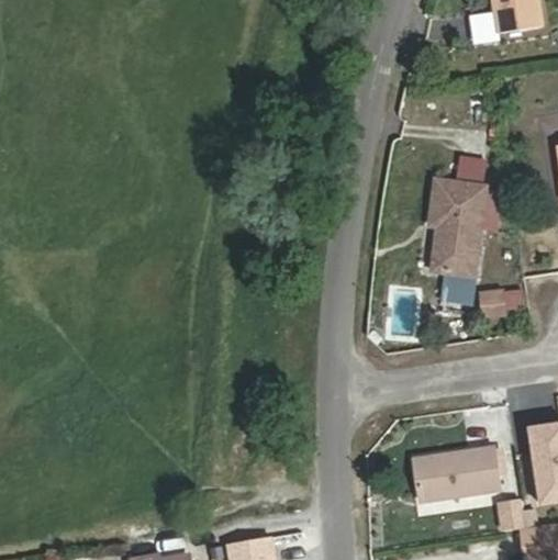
[(492,0),(498,31),(539,24),(535,0),(492,0)]
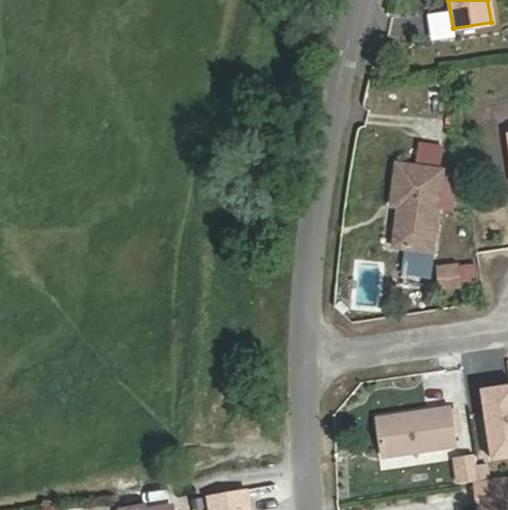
[(403,217),(397,216),(393,246),(428,250),(441,171),(396,164),(390,206),(398,207),(404,208),(403,217)]
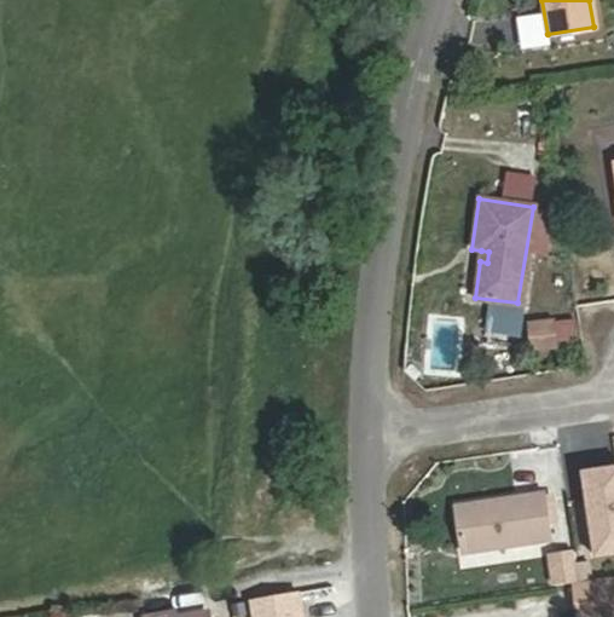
[(575,340),(572,315),(523,322),(527,349),(575,340)]
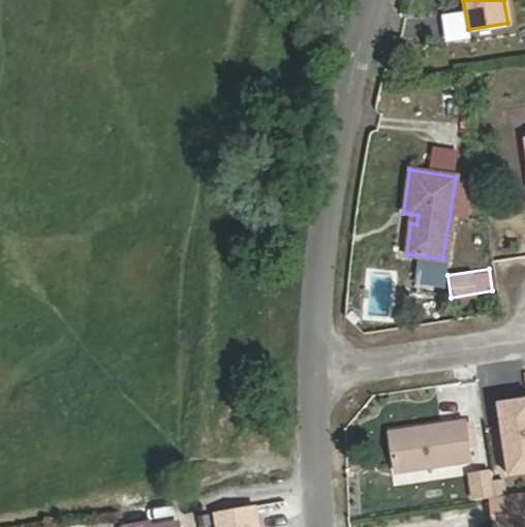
[(524,396),(495,401),(505,475),(524,472),(524,396)]
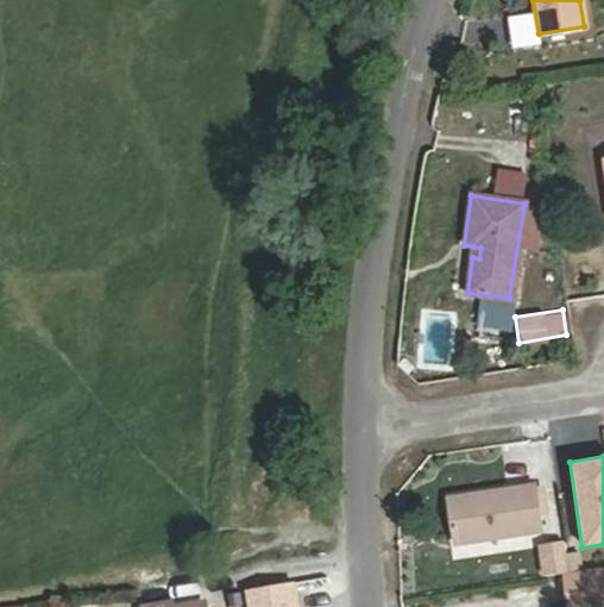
[(564,538),(559,500),(533,504),(530,493),(530,488),(445,501),(452,545),(536,533),(538,542),(564,538)]
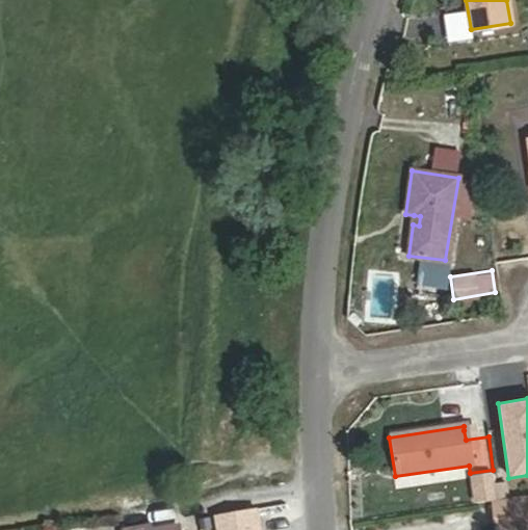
[(527,495),(492,500),(495,523),(527,518),(527,495)]
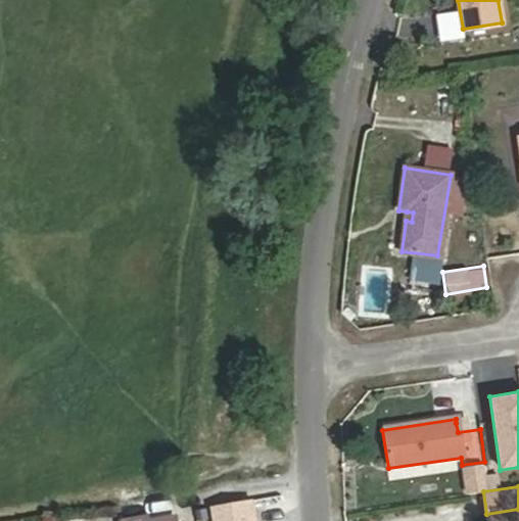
[(254,520),(251,499),(209,507),(211,520),(254,520)]
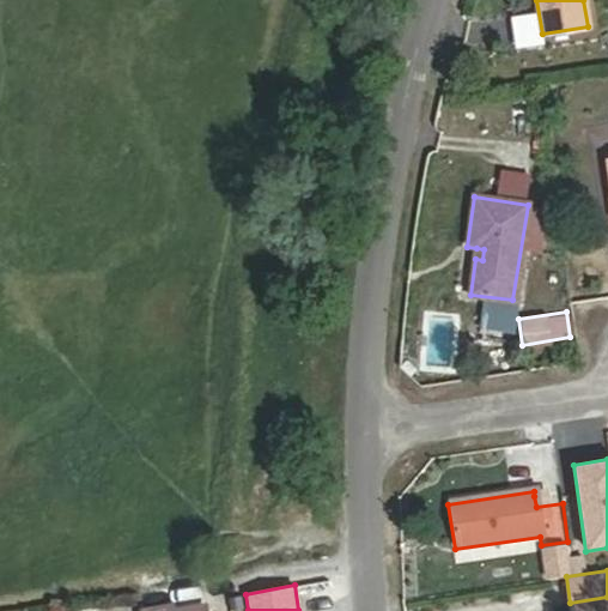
[(607,610),(607,597),(570,603),(571,610),(607,610)]
